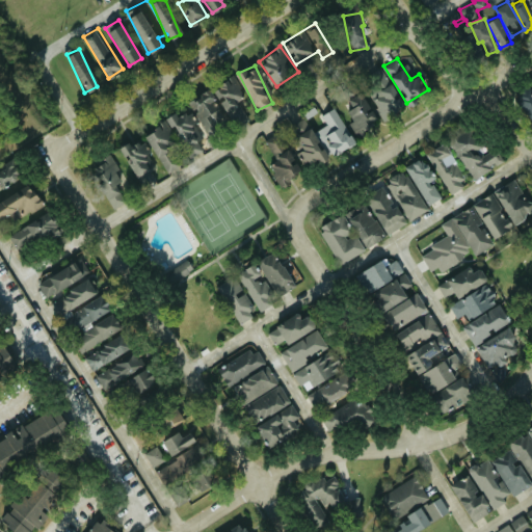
[(405,105),(381,67),(362,78),(386,116),(405,105)]
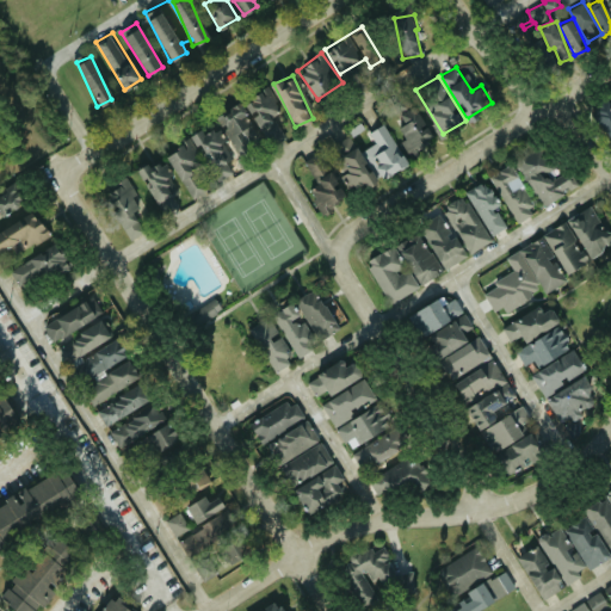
[(244,98),(258,127),(266,123),(271,133),(279,129),(273,116),(282,111),(270,86),(244,98)]
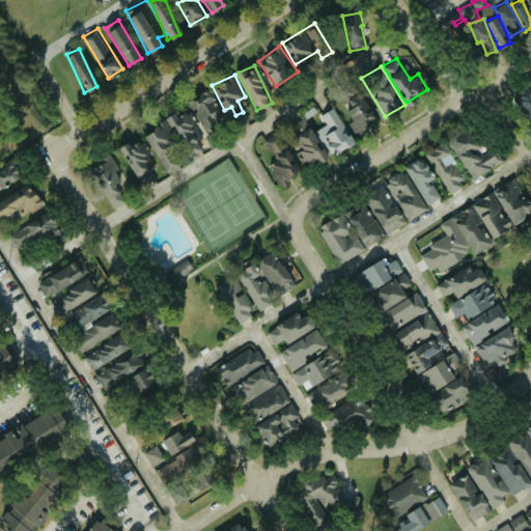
[(530,85),(515,92),(530,127),(530,85)]
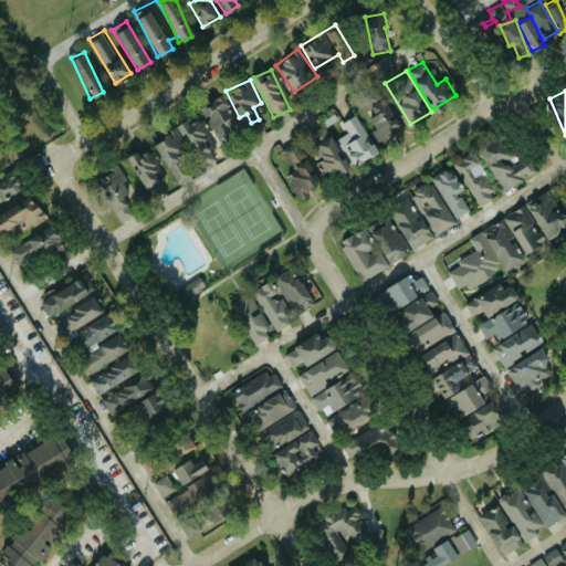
[(201,104),(213,135),(229,128),(226,119),(233,115),(224,94),(201,104)]
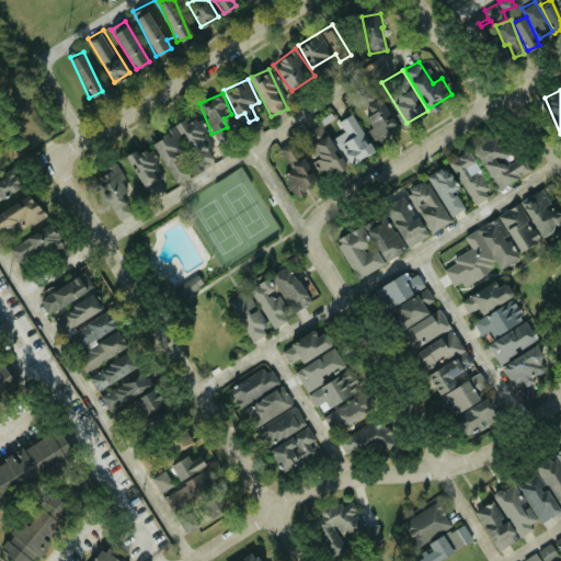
[(363,107),(374,125),(368,128),(377,141),(400,126),(380,96),(363,107)]
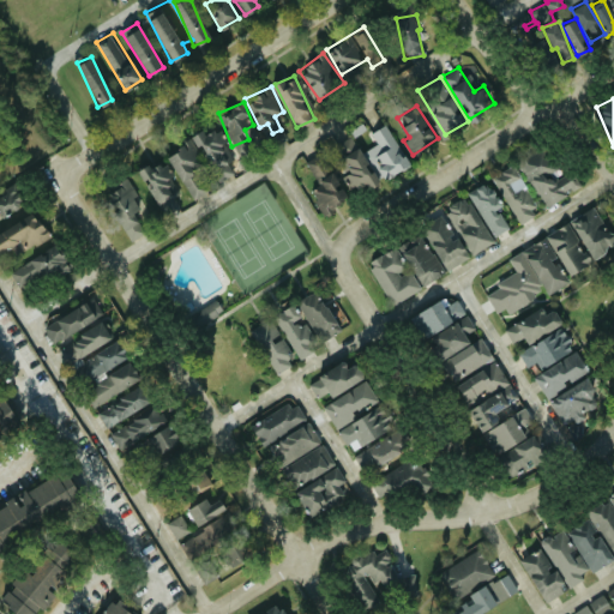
[(371,132),(377,144),(367,150),(384,179),(410,164),(386,124),(371,132)]
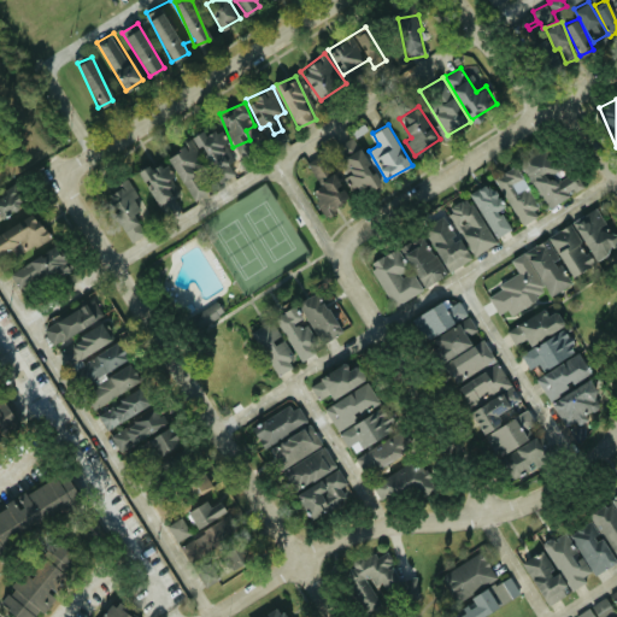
[(165,156),(197,200),(210,191),(193,165),(205,157),(223,183),(238,174),(219,147),(228,141),(219,128),(207,135),(204,129),(165,156)]
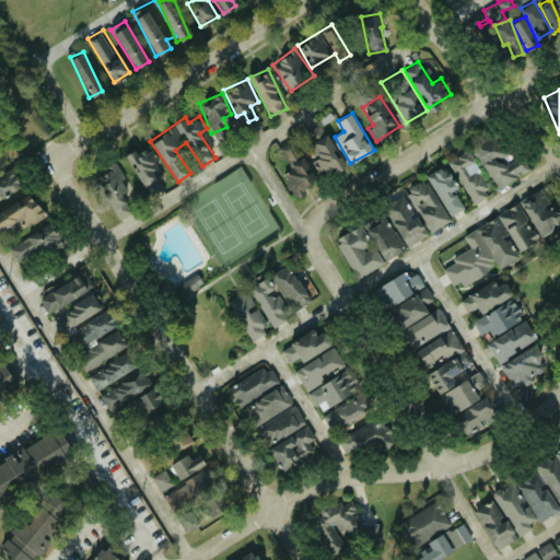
[(323,178),(345,165),(321,124),(307,131),(314,142),(308,146),(316,158),(312,160),(323,178)]
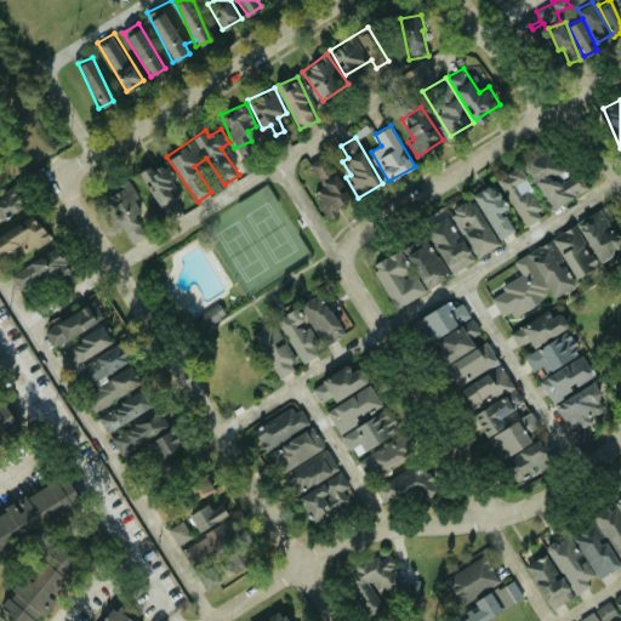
[(590,188),(579,169),(567,175),(551,147),(524,161),(551,210),(590,188)]
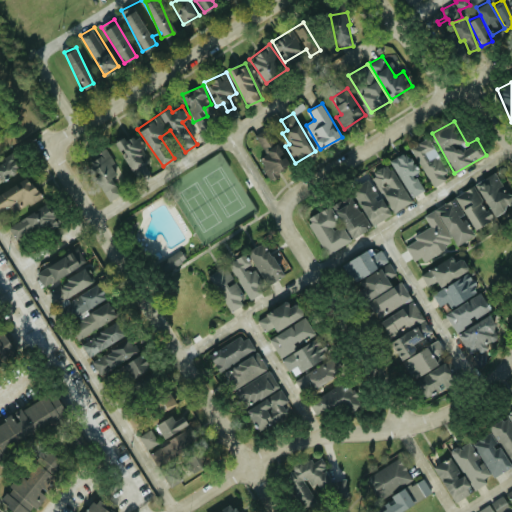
[(263,149),(274,144),(268,131),(258,136),(263,149)]
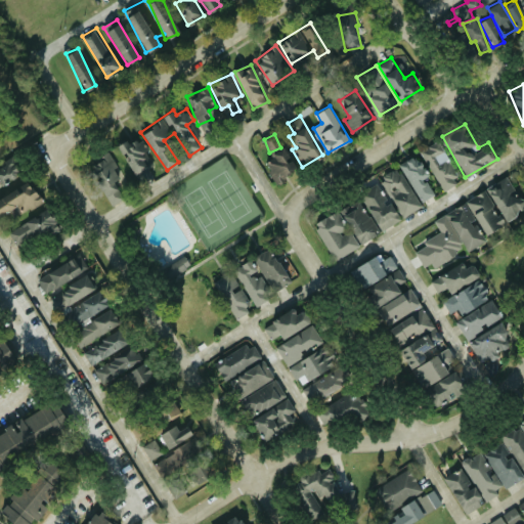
[(147,167),(141,153),(147,149),(140,135),(120,146),(133,174),(147,167)]
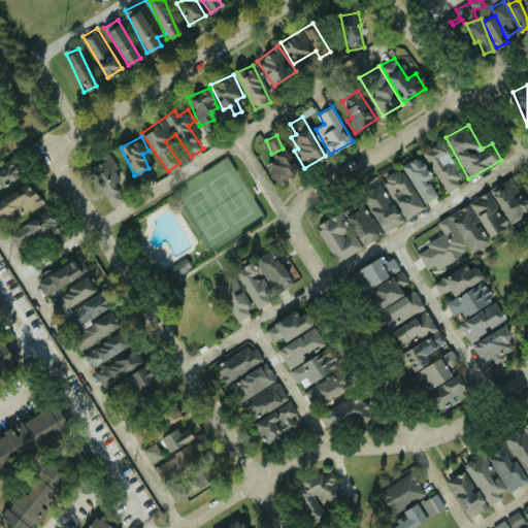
[(423,152),(448,192),(464,182),(440,141),(423,152)]
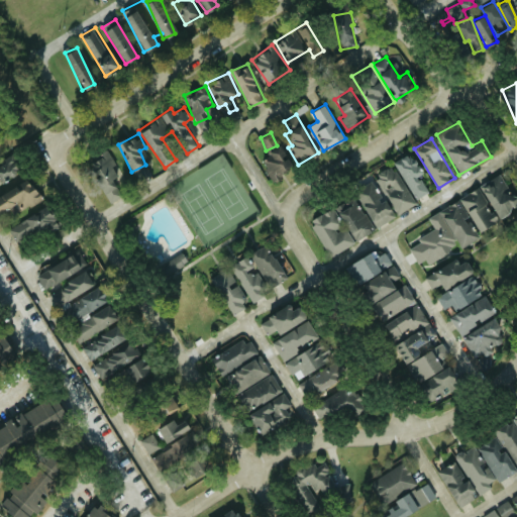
[(273,179),(293,167),(281,145),(260,158),(273,179)]
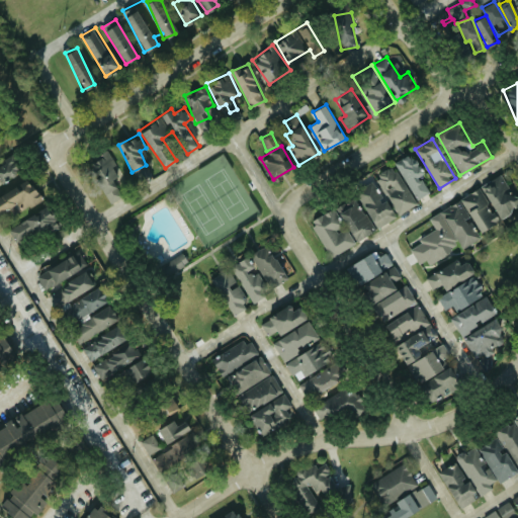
[(122,195),(112,179),(118,176),(112,166),(116,164),(108,150),(87,163),(110,202),(122,195)]
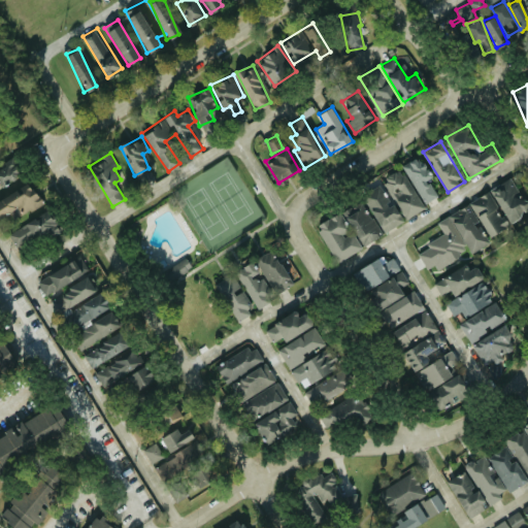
[(404,163),(422,203),(436,197),(428,178),(430,177),(421,156),(404,163)]
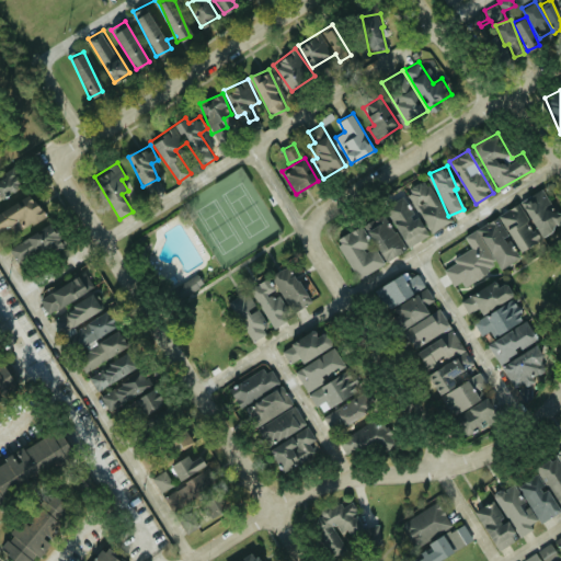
[(0,175),(0,194),(22,182),(13,168),(0,175)]
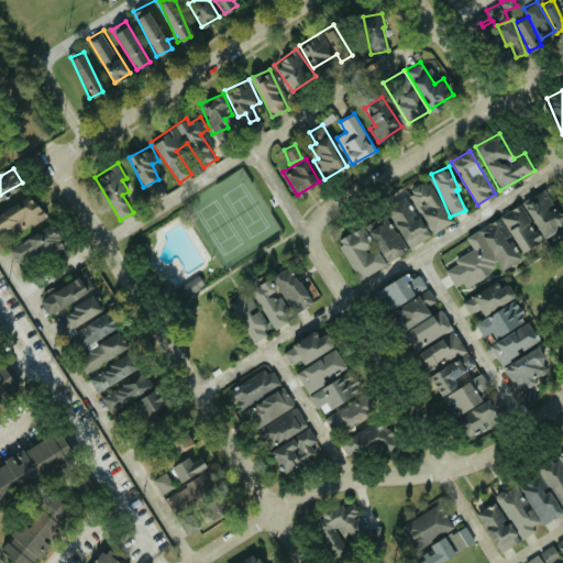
[(452,221),(427,178),(408,190),(433,232),(452,221)]
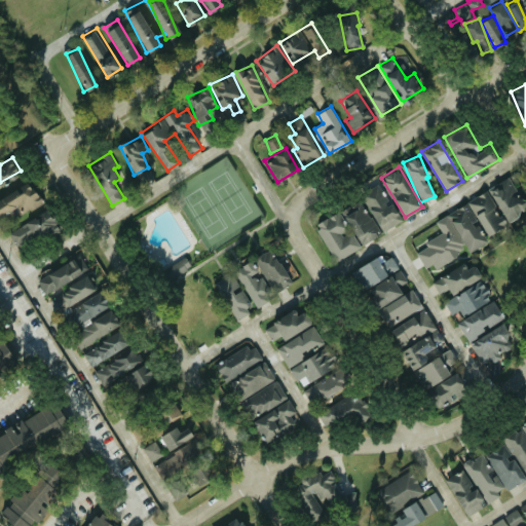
[(487,189),(508,220),(525,209),(525,202),(509,176),(487,189)]
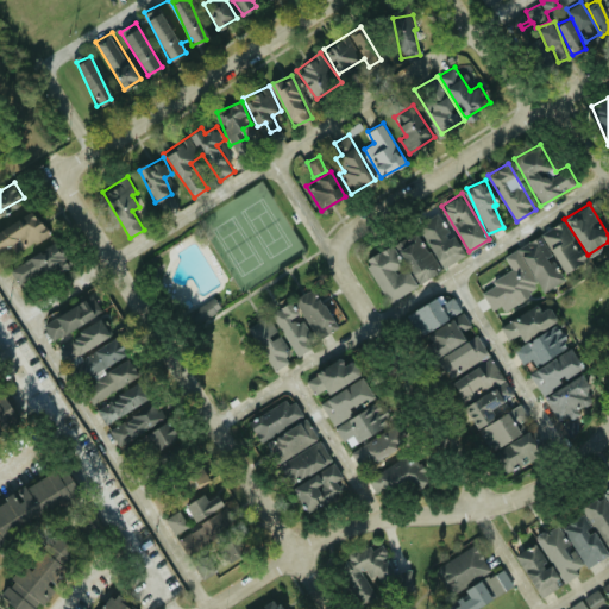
[(0,249),(20,238),(26,248),(49,234),(33,209),(0,228),(0,249)]
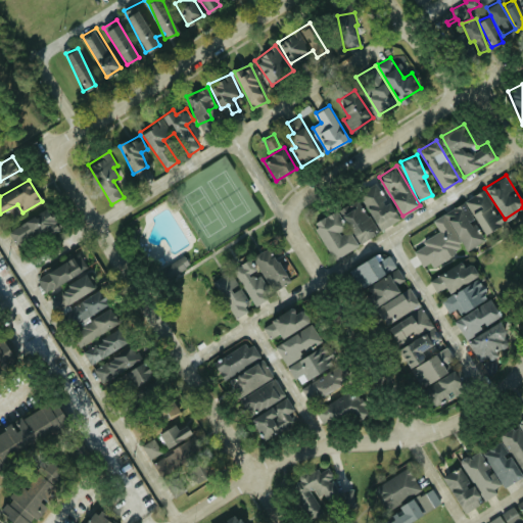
[(359,192),(381,230),(399,219),(377,181),(359,192)]
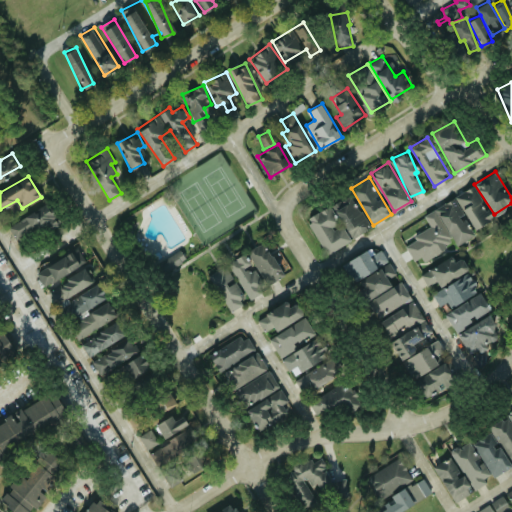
[(491,219),(475,185),(456,194),(472,228),(491,219)]
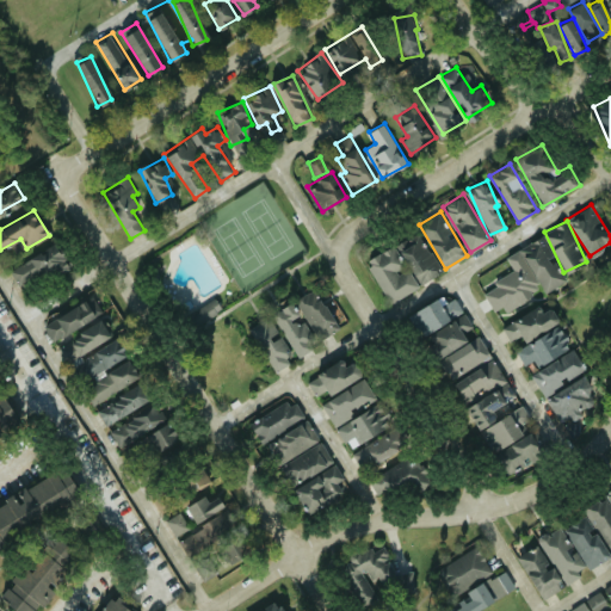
[(440,273),(421,232),(399,242),(418,284),(440,273)]
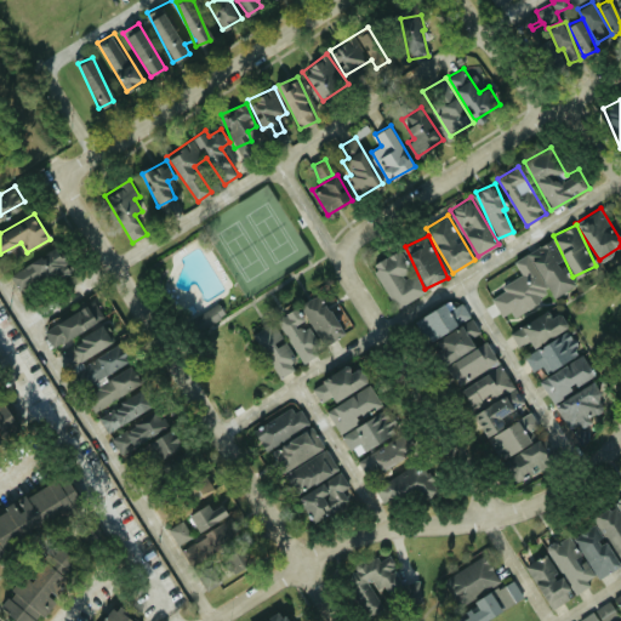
[(576,285),(551,240),(514,260),(524,277),(491,295),(502,315),(512,311),(514,314),(552,294),(554,297),(576,285)]
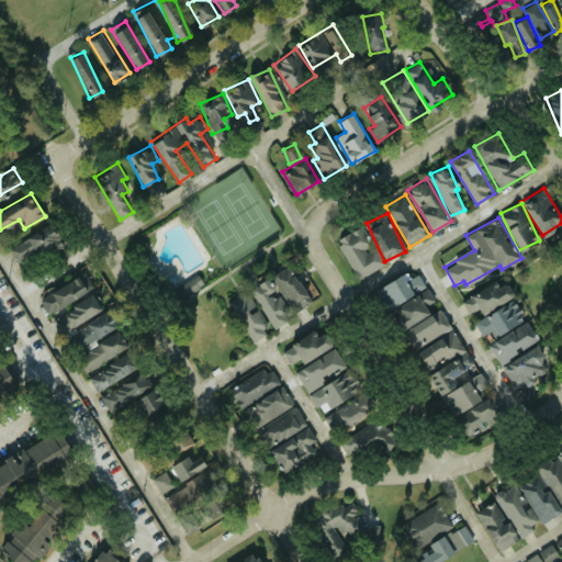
[(360,279),(386,262),(375,245),(374,246),(361,225),(336,239),(360,279)]
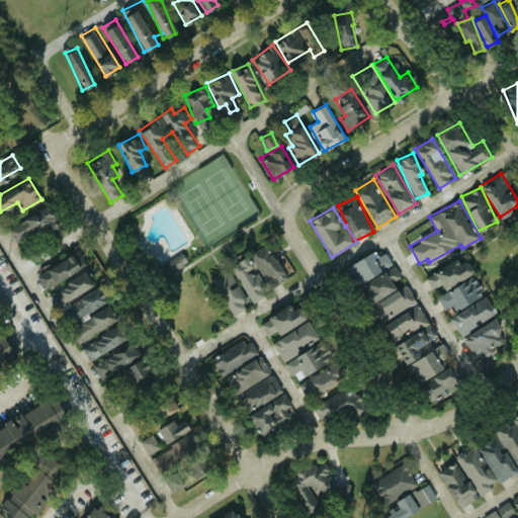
[(15,242),(56,227),(50,208),(9,224),(15,242)]
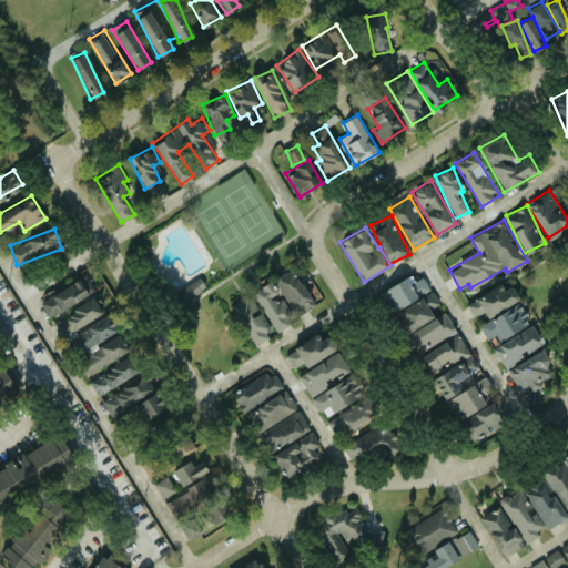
[(296,315),(314,306),(294,269),(276,277),(296,315)]
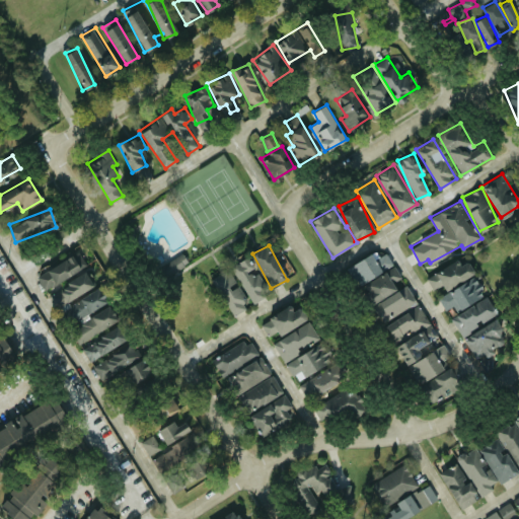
[(387,252),(379,256),(376,250),(353,263),(363,282),(393,265),(387,252)]
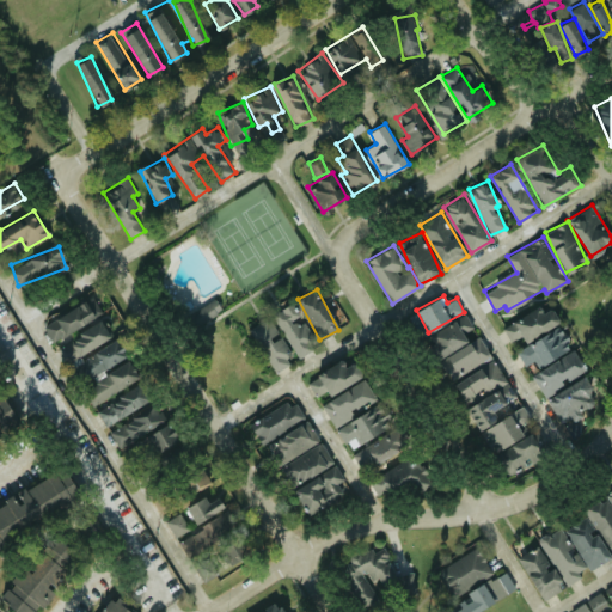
[(53,340),(104,314),(95,297),(44,323),(53,340)]
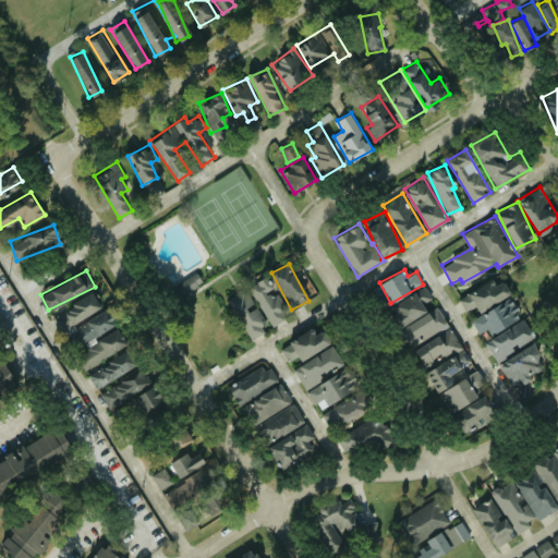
[(173,287),(181,296),(204,281),(197,271),(173,287)]
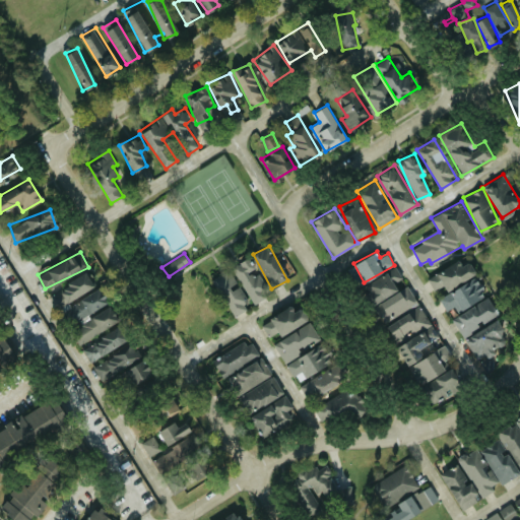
[(255,304),(271,294),(257,269),(249,256),(232,267),(255,304)]
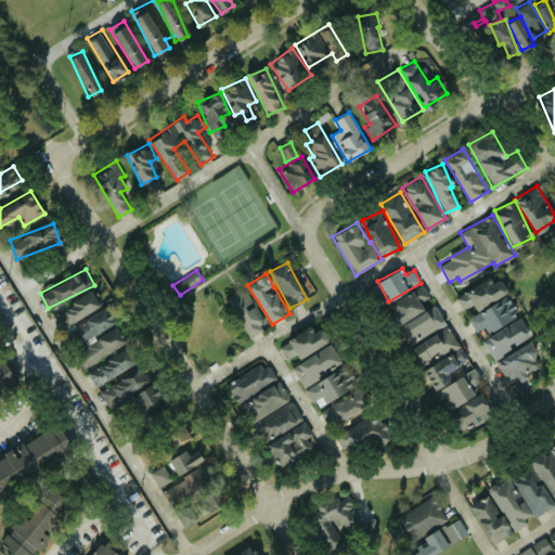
[(500,279),(493,283),(489,276),(456,297),(464,309),(473,304),(477,311),(508,291),(500,279)]
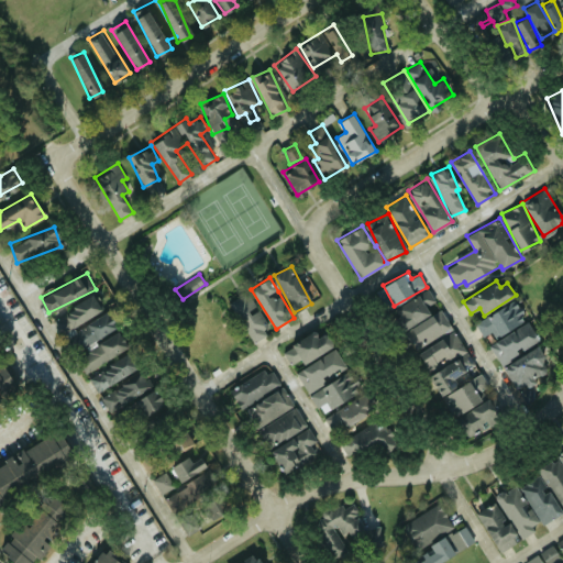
[(430,313),(427,307),(437,300),(428,287),(392,310),(404,330),(430,313)]
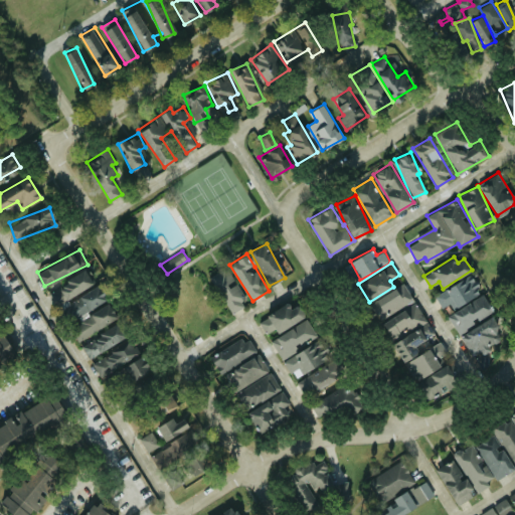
[(213,275),(229,313),(247,306),(230,267),(213,275)]
